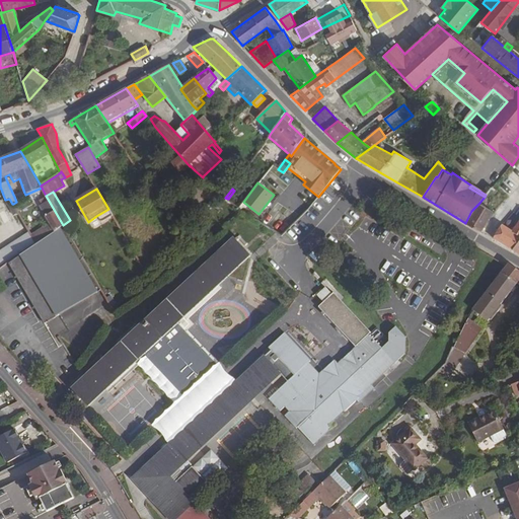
[(16,202),(26,198),(25,195),(24,193),(14,197),(16,202)]
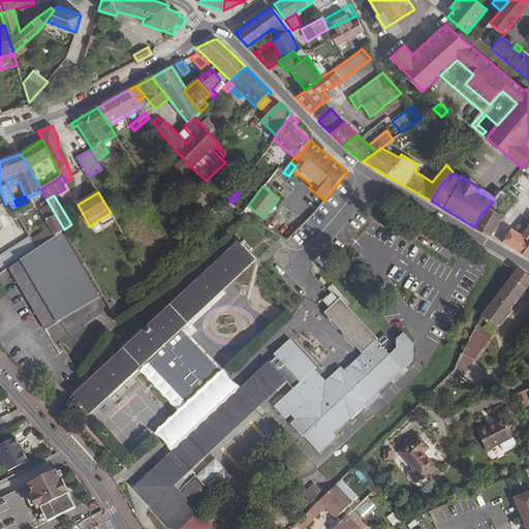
[(13,220),(19,217),(13,208),(12,208),(9,203),(5,204),(4,204),(13,220)]
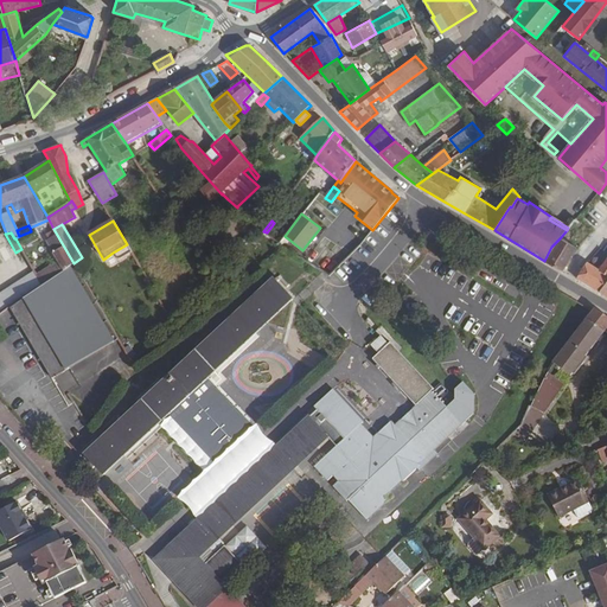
[(63,270),(74,263),(57,235),(46,241),(57,262),(59,264),(63,270)]
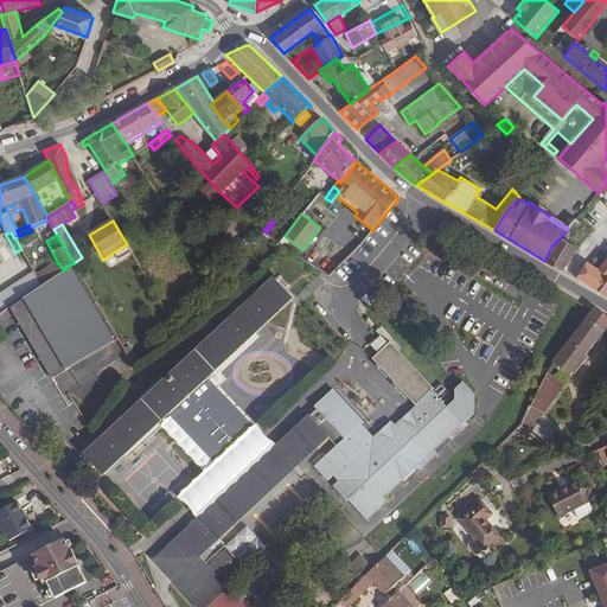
[(560,238),(551,247),(544,261),(563,270),(577,248),(560,238)]
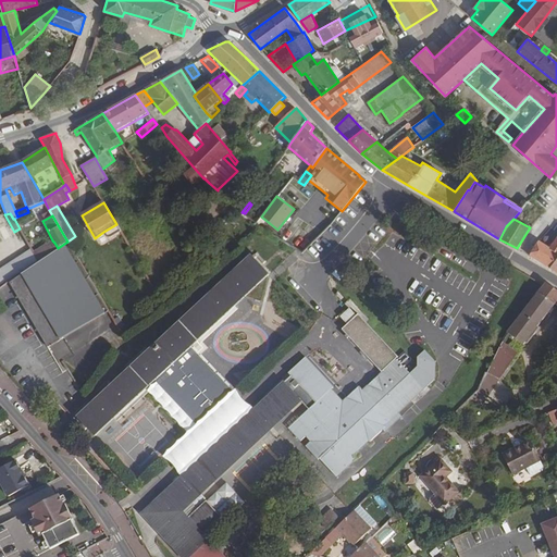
[(111,237),(120,232),(121,232),(116,224),(103,232),(107,236),(108,237),(110,238),(111,237)]
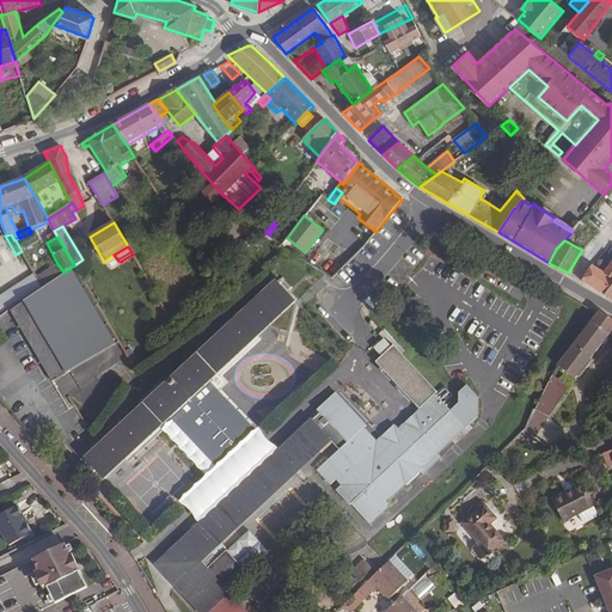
[(599,269),(592,265),(582,281),(605,295),(611,286),(611,261),(604,273),(604,271),(609,264),(604,261),(599,269)]
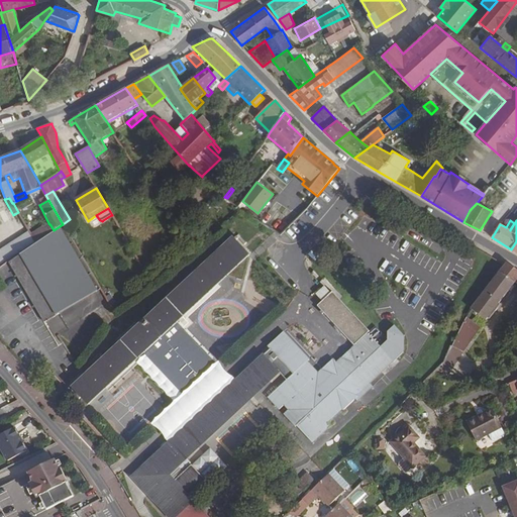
[(30,234),(35,242),(54,230),(50,225),(43,229),(42,227),(30,234)]
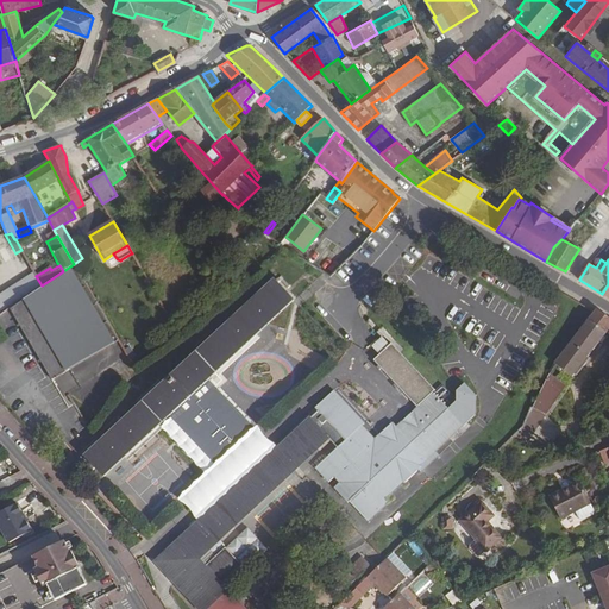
[(76,268),(11,308),(55,380),(120,339),(76,268)]
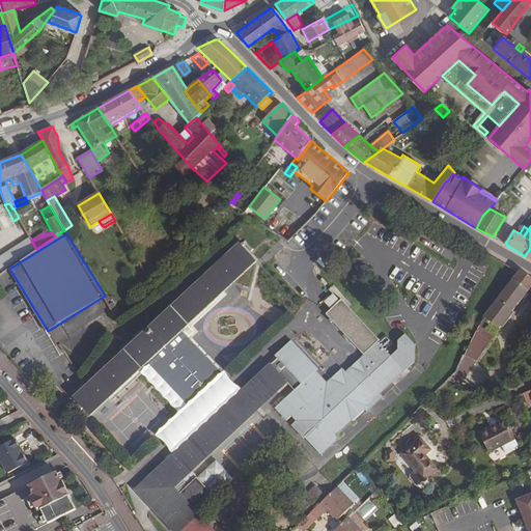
[(146,362),(180,330),(255,261),(240,245),(74,398),(90,415),(146,362)]
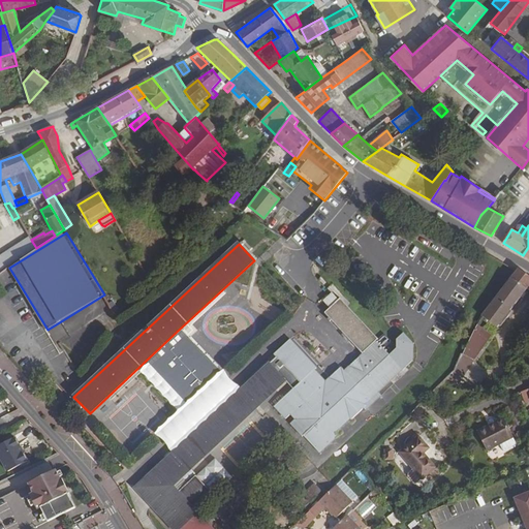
[(497,328),(528,285),(528,276),(518,269),(516,272),(481,315),(481,317),(483,317),(497,328)]
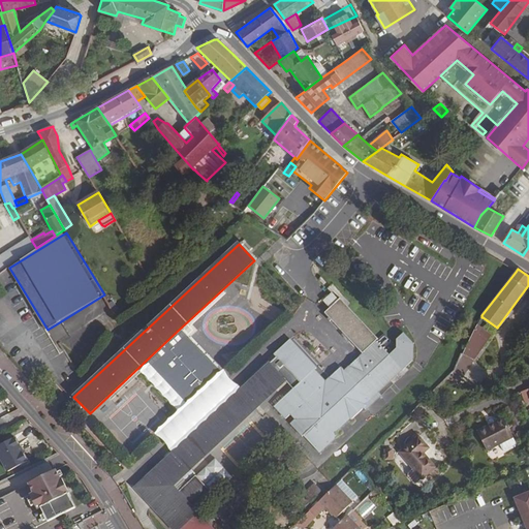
[(377,339),(340,299),(339,300),(332,292),(323,301),(330,308),(324,313),(362,354),(349,367),(352,370),(347,375),(341,368),(324,382),(314,370),(316,368),(290,340),(274,355),(276,358),(135,489),(173,528),(210,528),(190,506),(178,492),(172,486),(181,477),(285,381),(293,390),(274,407),(286,421),(290,415),(296,421),(290,425),(302,438),(304,436),(319,454),(338,437),(335,433),(350,419),(351,419),(367,406),(362,401),(372,392),(375,395),(402,370),(375,341),(377,339)]
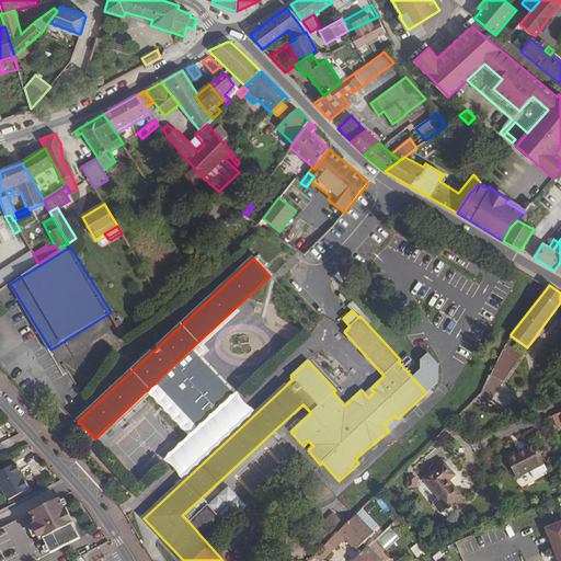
[(489,376),(501,382),(521,355),(506,344),(489,376)]
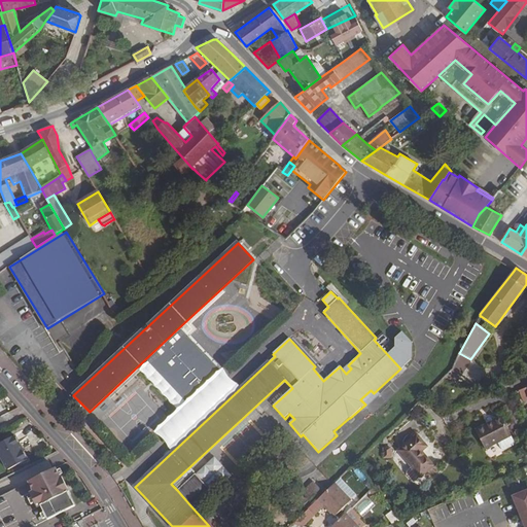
[(213,363),(179,327),(145,359),(180,395),(213,363)]
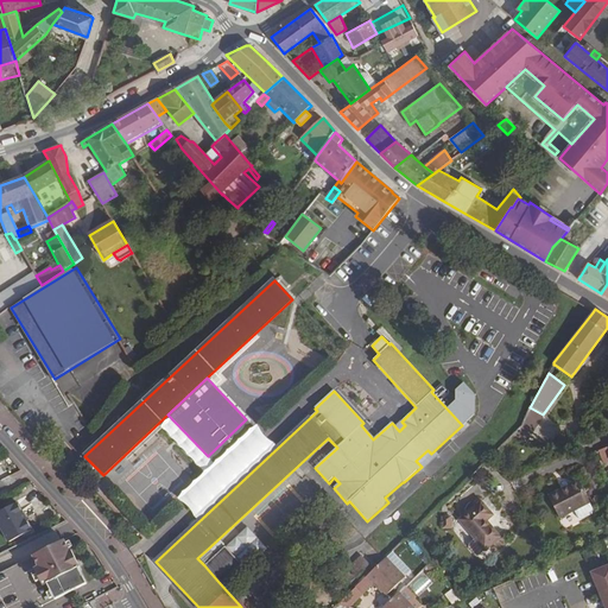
[(543,415),(530,407),(521,428),(515,434),(527,442),(543,415)]
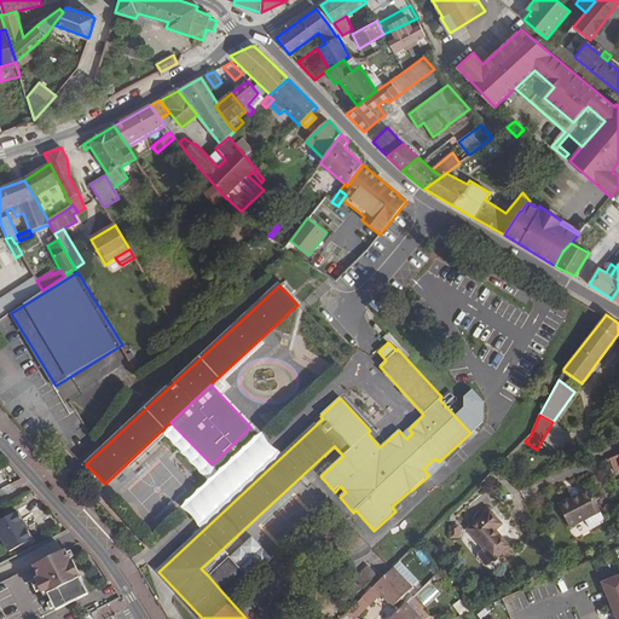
[(212,464),(220,474),(259,437),(250,427),(212,464)]
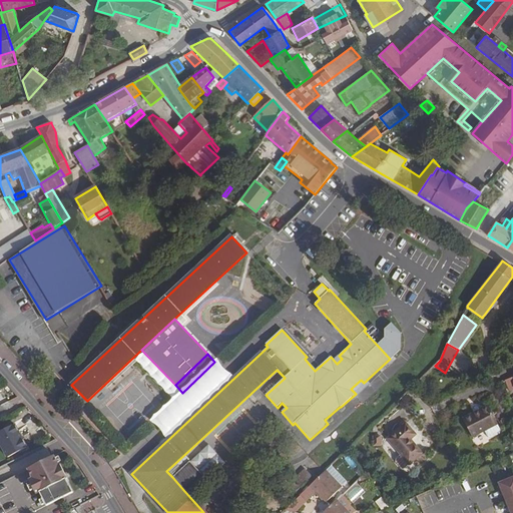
[(463,419),(472,438),(484,431),(488,438),(491,439),(500,435),(501,432),(497,425),(498,425),(488,406),(463,419)]
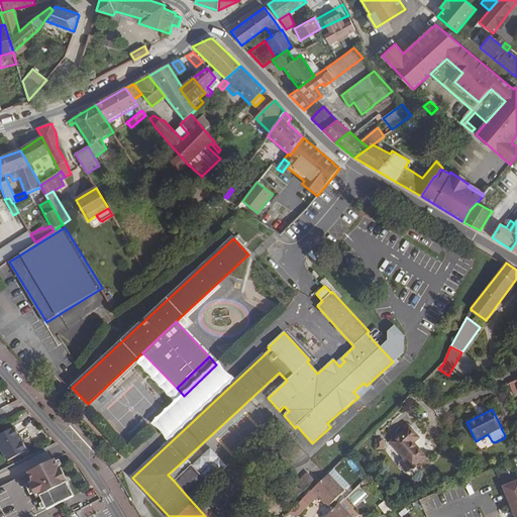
[(0,447),(7,461),(27,450),(14,427),(0,434),(0,447)]
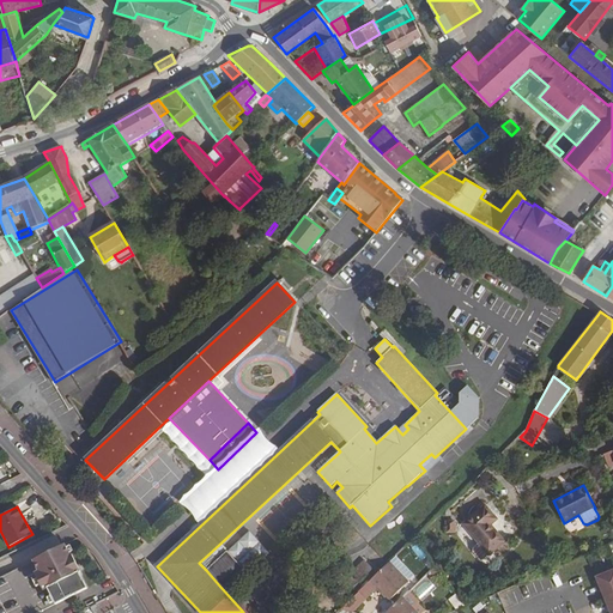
[(489,556),(504,542),(491,526),(497,520),(485,507),(462,525),(479,544),(489,554),(489,556)]
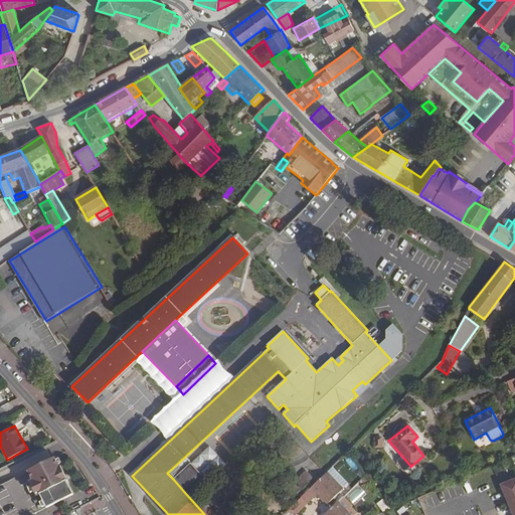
[(47,438),(40,428),(35,434),(41,443),(47,438)]
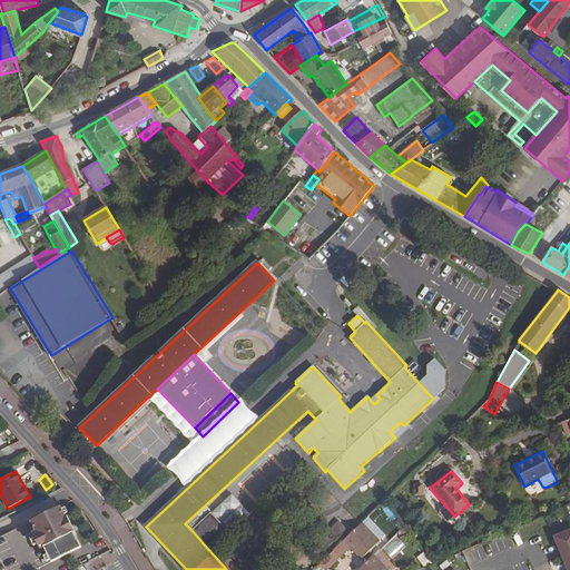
[(64,517),(58,505),(29,520),(51,563),(80,549),(74,536),(75,534),(65,516),(64,517)]
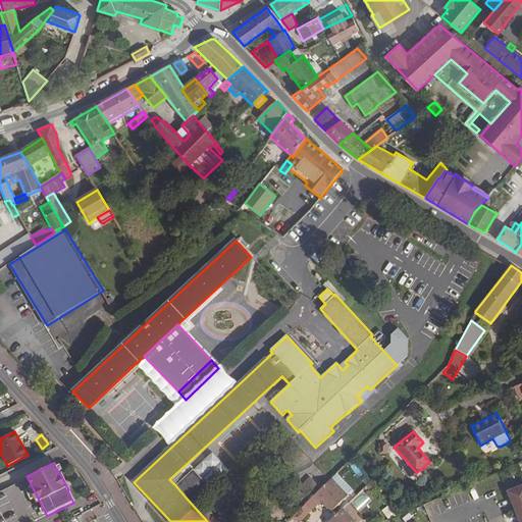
[(416,472),(408,463),(404,467),(404,471),(408,475),(412,476),(416,472)]
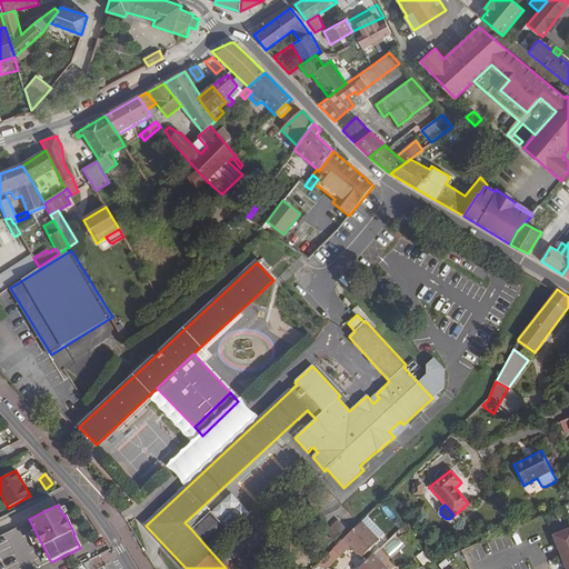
[(191,529),(205,545),(225,527),(210,511),(201,520),(191,529)]
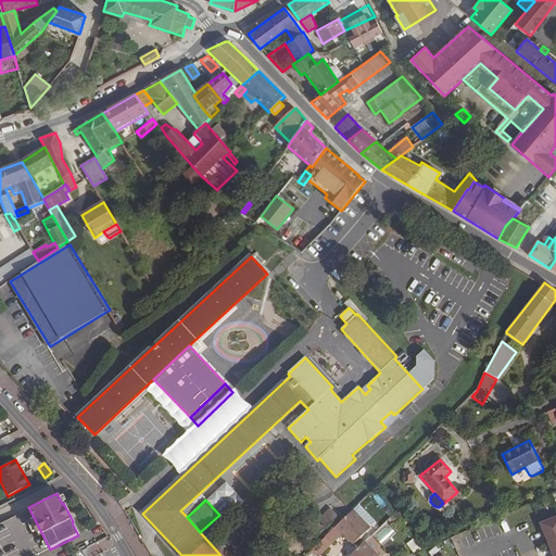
[(187,517),(197,508),(190,502),(180,510),(187,517)]
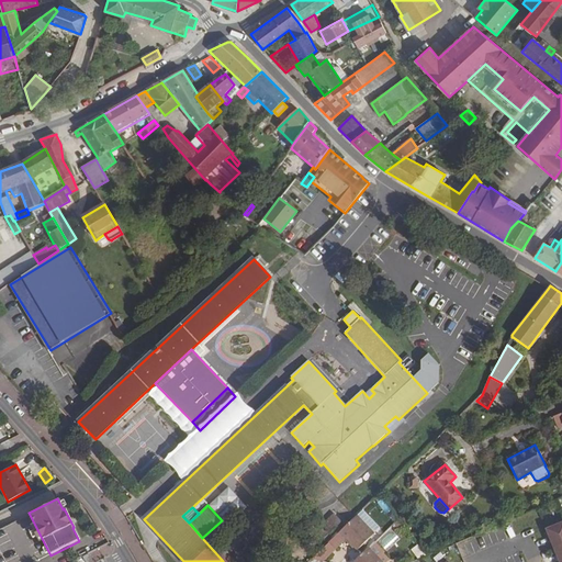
[(322,526),(329,534),(341,521),(334,515),(322,526)]
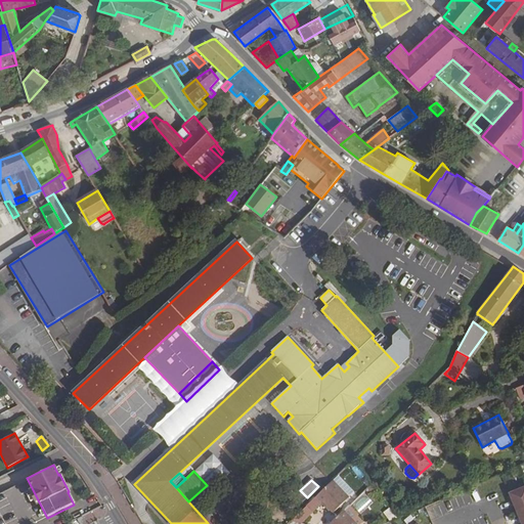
[(349,497),(333,480),(315,496),(332,515),(349,497)]
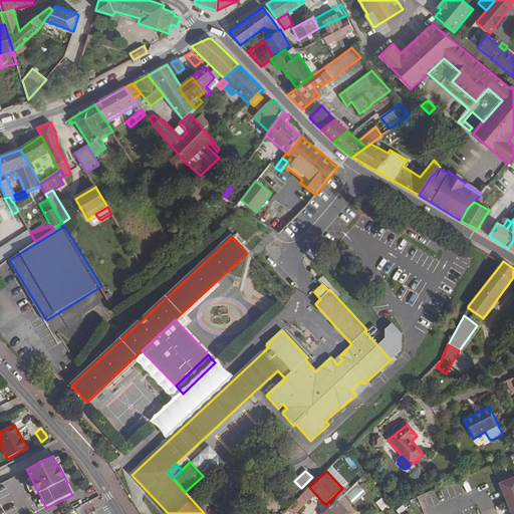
[(513,478),(499,484),(500,486),(506,502),(513,498),(513,478)]
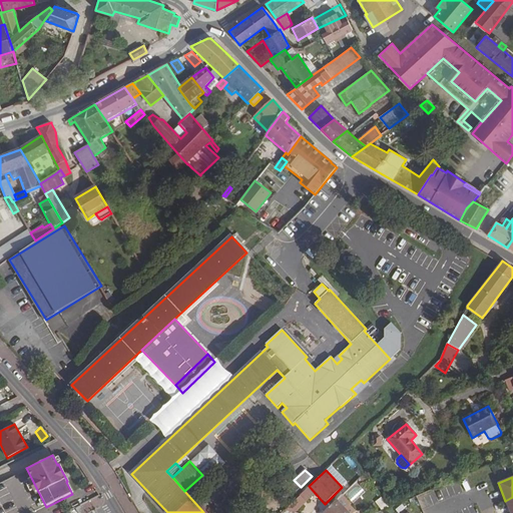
[(344,494),(323,512),(353,512),(357,510),(352,505),(353,504),(344,494)]
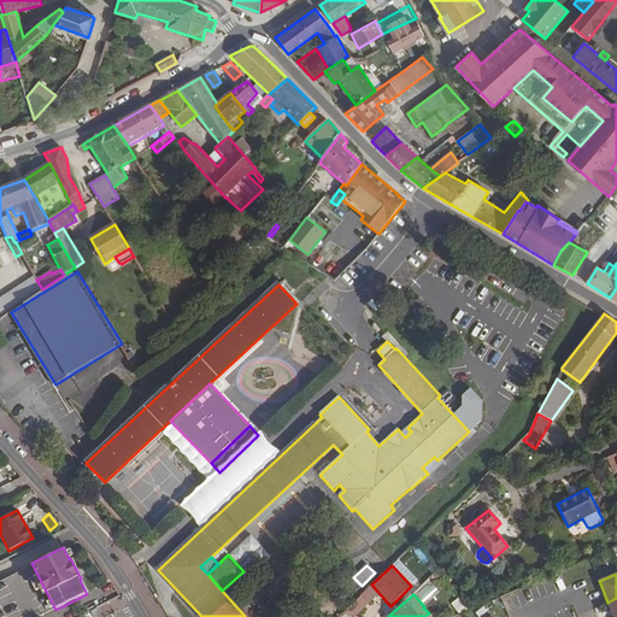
[(341,613),(353,616),(354,616),(368,604),(359,595),(341,613)]
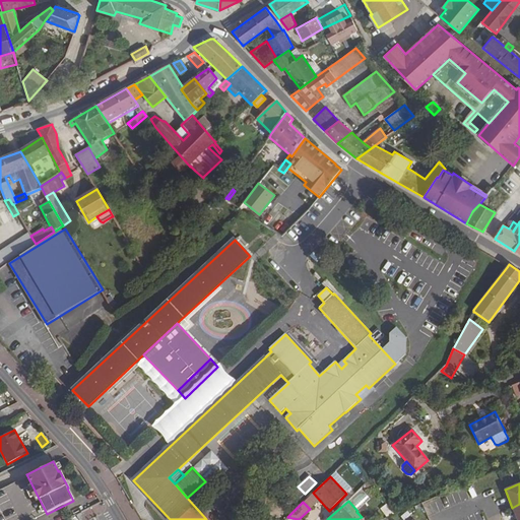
[(387,518),(394,515),(386,505),(380,509),(387,518)]
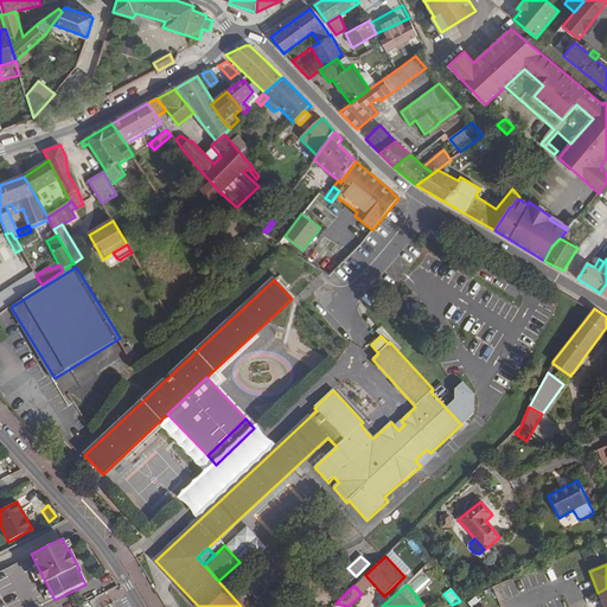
[(93,606),(96,606),(108,602),(104,594),(90,600),(93,606)]
